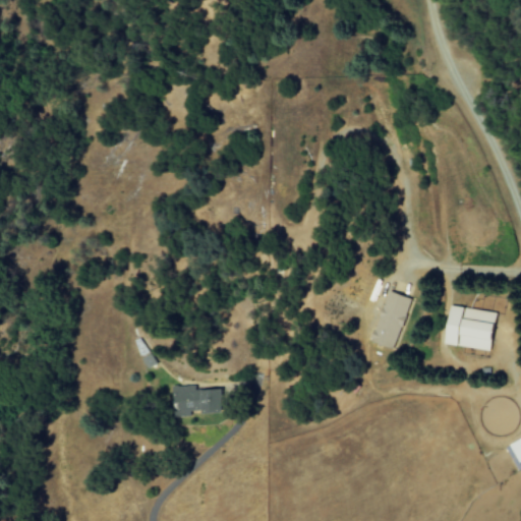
[(409,299),(385,292),(369,343),(393,350),(409,299)]
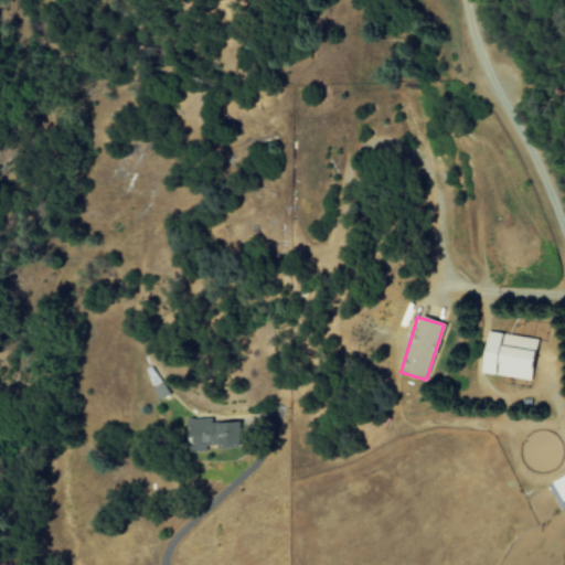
[(530,382),(536,340),(486,332),(480,374),(530,382)]
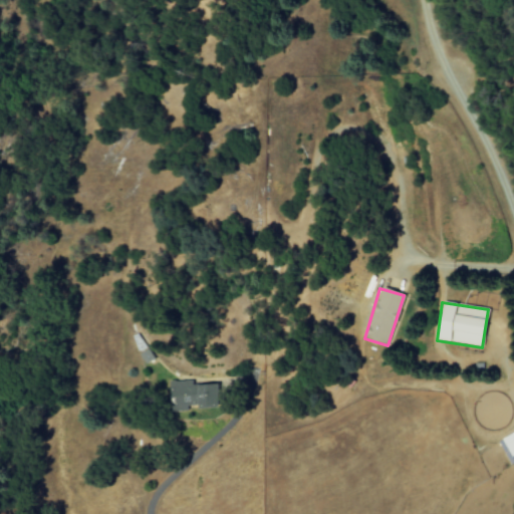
[(138,354),(144,364),(153,359),(146,349),(138,354)]
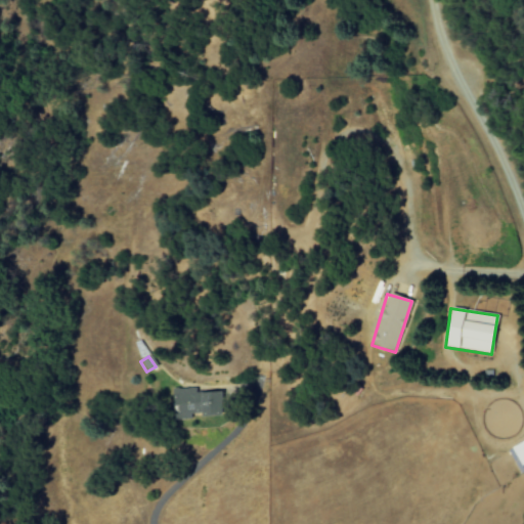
[(219,392),(194,393),(194,389),(170,390),(172,422),(190,422),(190,416),(220,415),(219,392)]
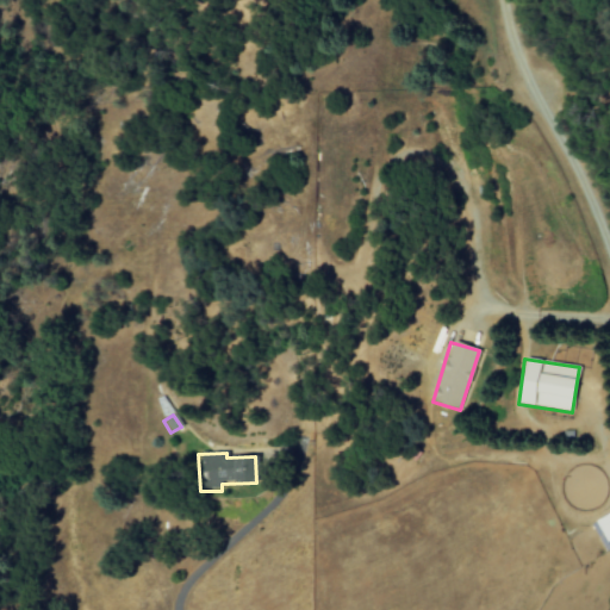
[(609,542),(609,512),(590,524),(602,548),(609,542)]
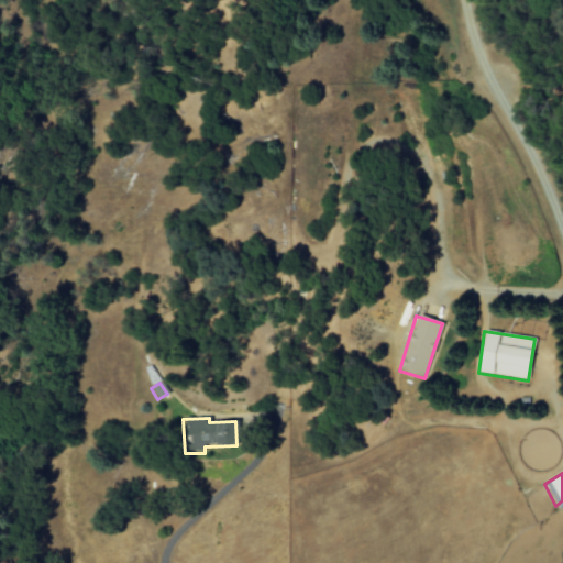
All buildings are outlined.
